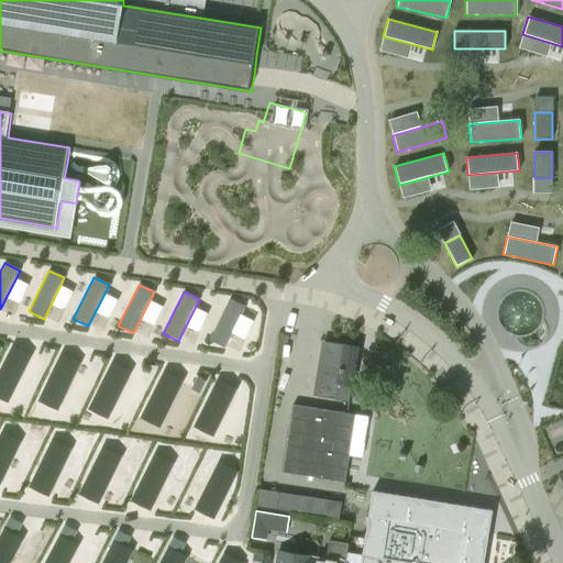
[(244,307),(230,299),(209,341),(224,349),(244,307)]
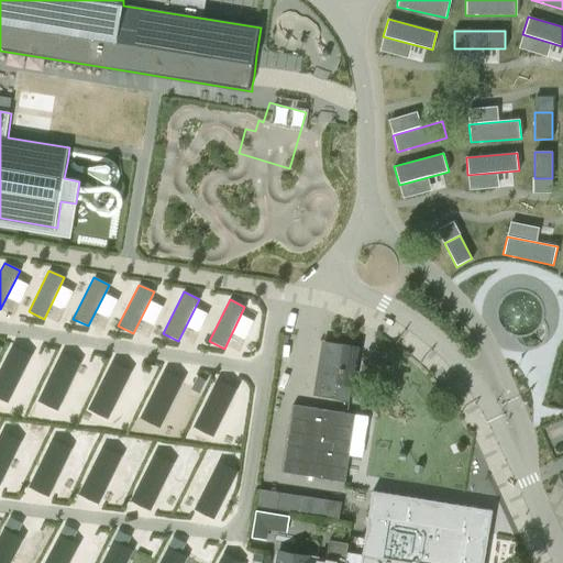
[(31,355),(12,345),(0,368),(0,385),(13,393),(31,355)]
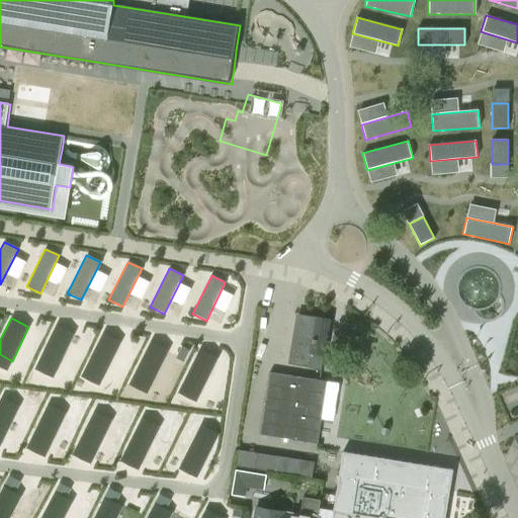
[(309,368),(324,371),(332,320),(317,318),(309,368)]
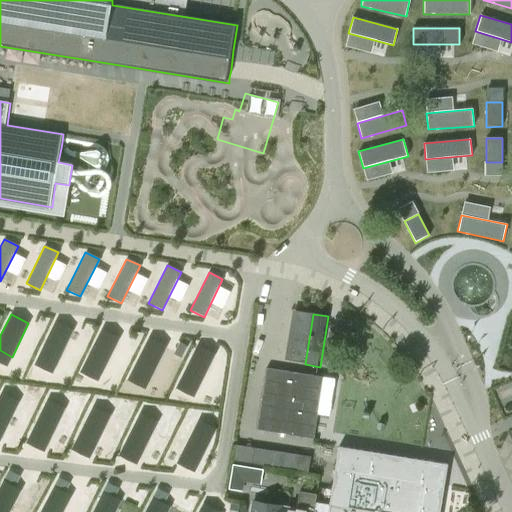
[(73,330),(55,321),(39,355),(57,363),(73,330)]
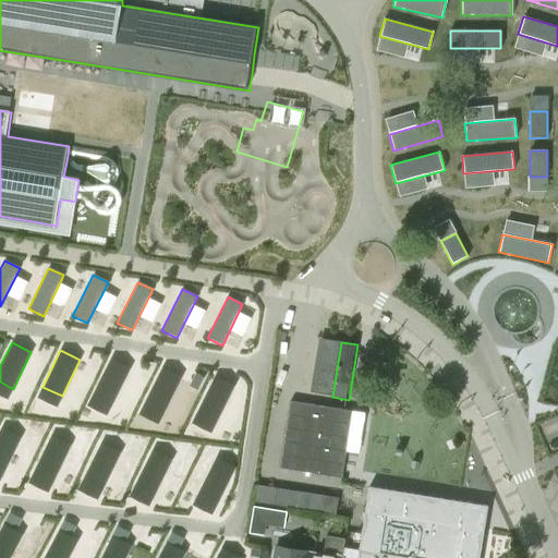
[(112,405),(130,368),(110,359),(93,396),(112,405)]
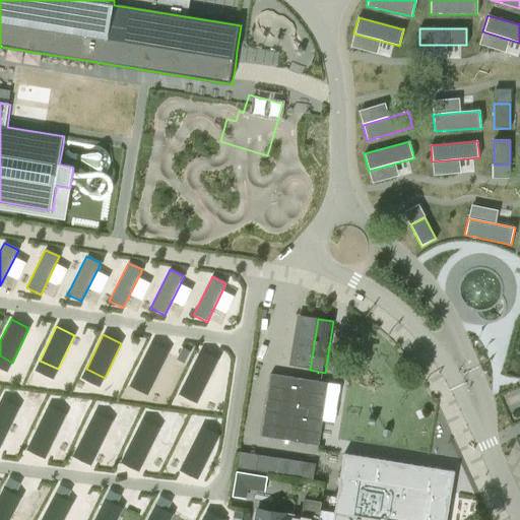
[(134,376),(152,385),(170,351),(151,342),(134,376)]
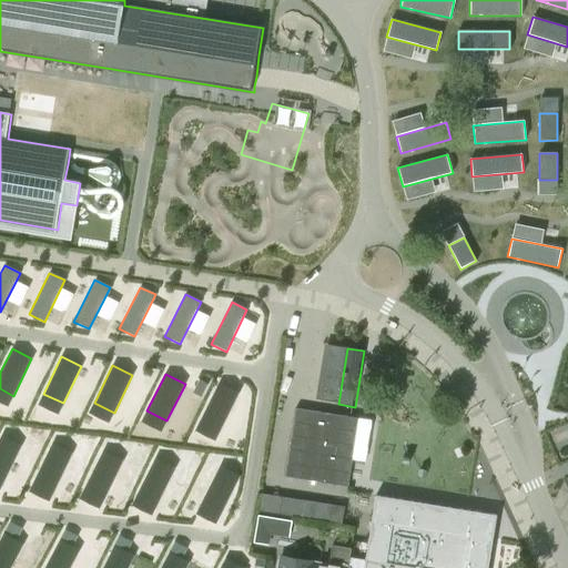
[(201,421),(220,430),(239,393),(219,383),(201,421)]
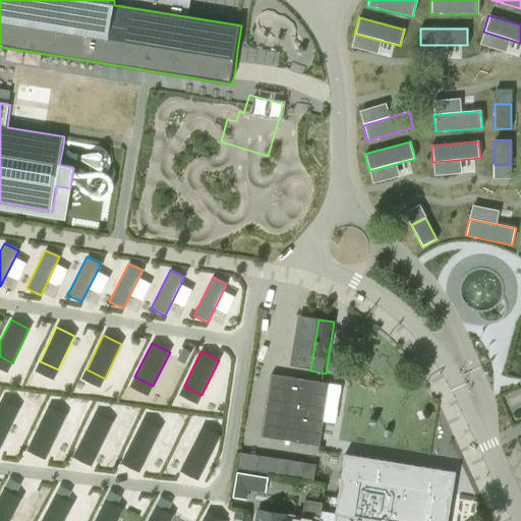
[(262,439),(317,447),(328,384),(271,375),(262,439)]
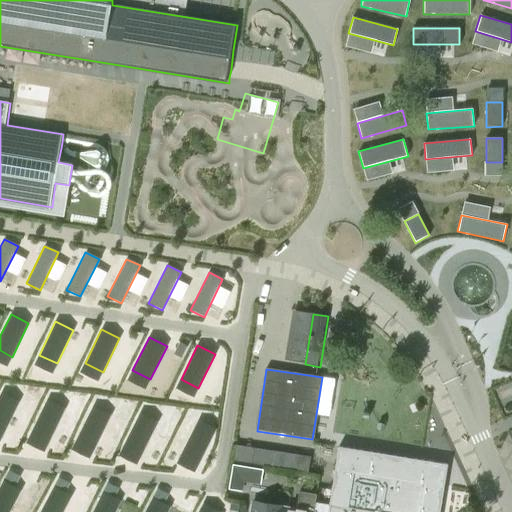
[(0,433),(3,435),(19,402),(1,393),(0,395),(0,433)]
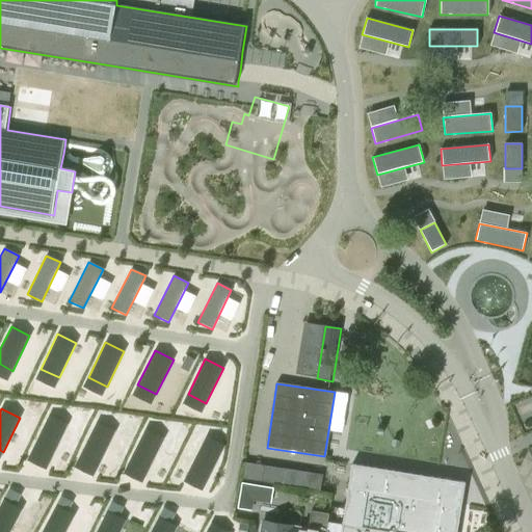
[(67,425),(48,416),(31,451),(50,460),(67,425)]
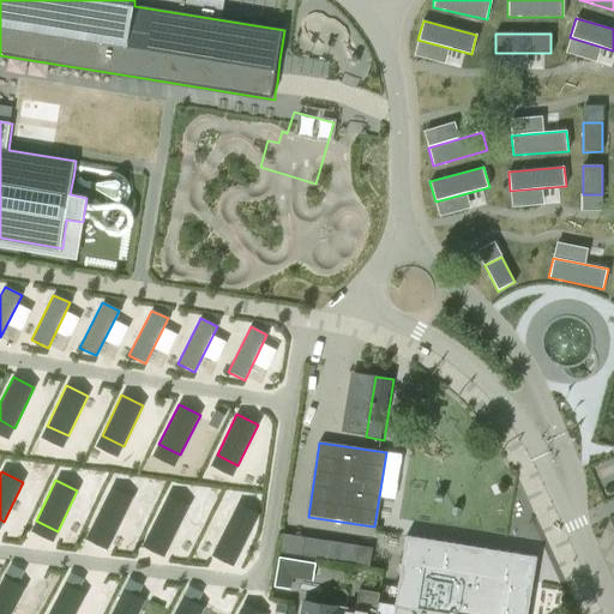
[(110,489),(91,529),(113,540),(132,499),(110,489)]
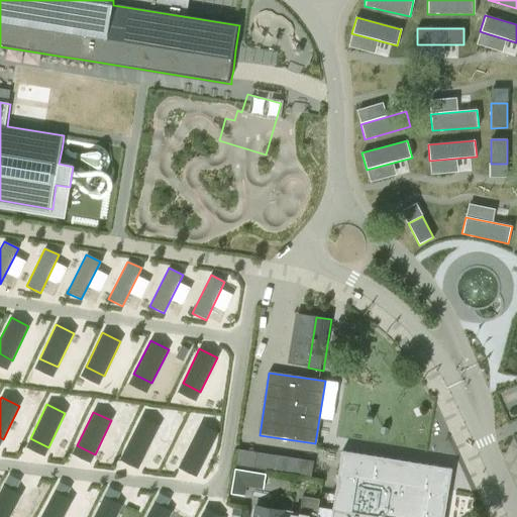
[(141,417),(124,450),(142,459),(159,426),(141,417)]
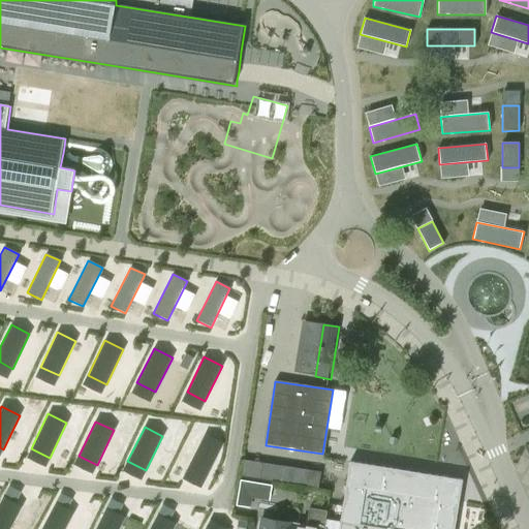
[(206,478),(223,444),(205,435),(187,469),(206,478)]
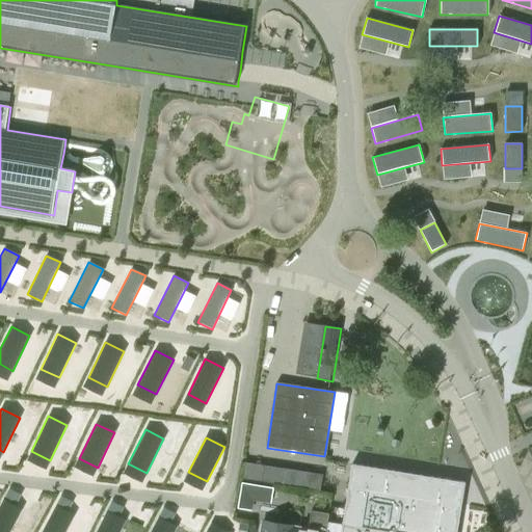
[(340,531),(454,531),(462,483),(351,464),(340,531)]
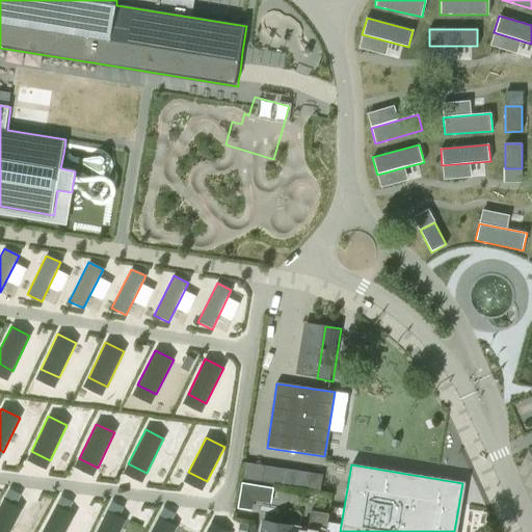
[(281,485),(284,469),(264,466),(262,482),(281,485)]
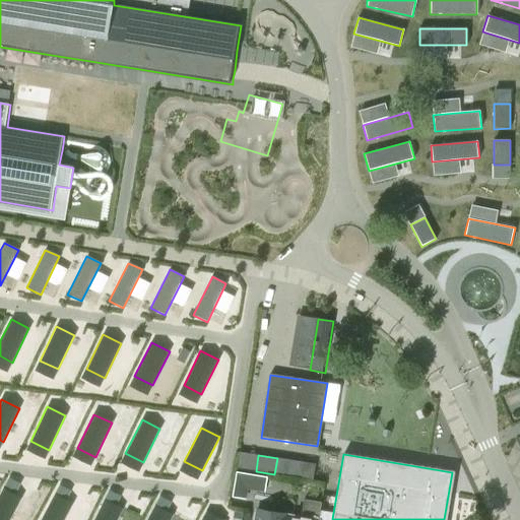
[(315,464),(303,462),(301,478),(313,480),(315,464)]
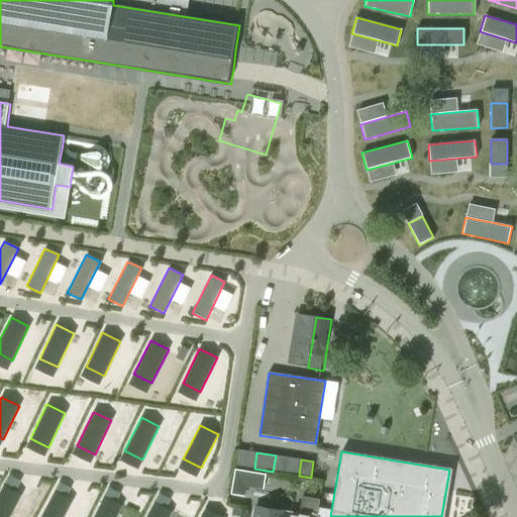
[(3,486),(0,491),(0,516),(9,516),(21,495),(3,486)]
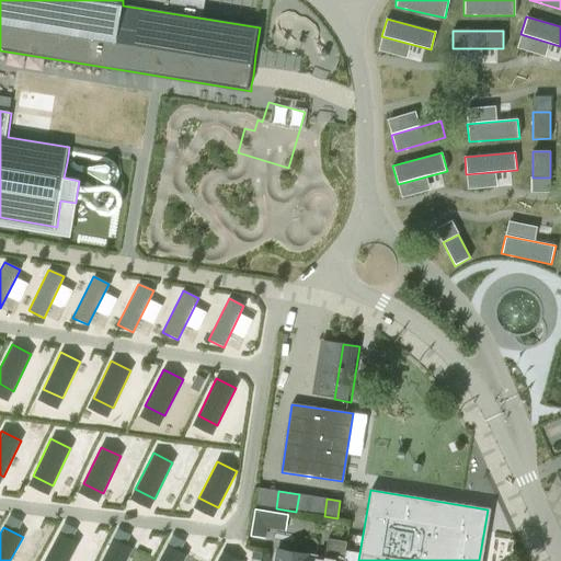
[(69,560),(78,544),(59,534),(44,560),(69,560)]
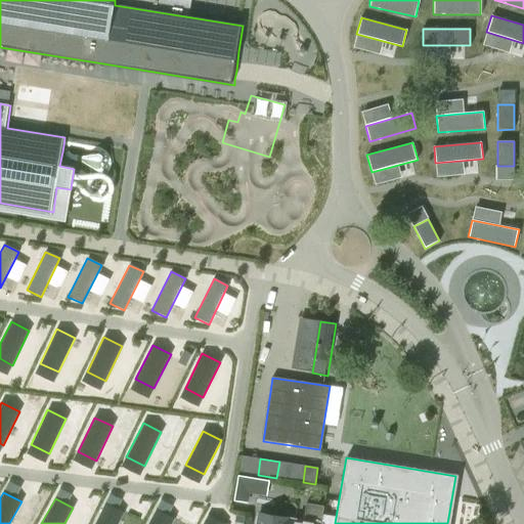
[(105,504),(95,523),(118,523),(124,513),(105,504)]
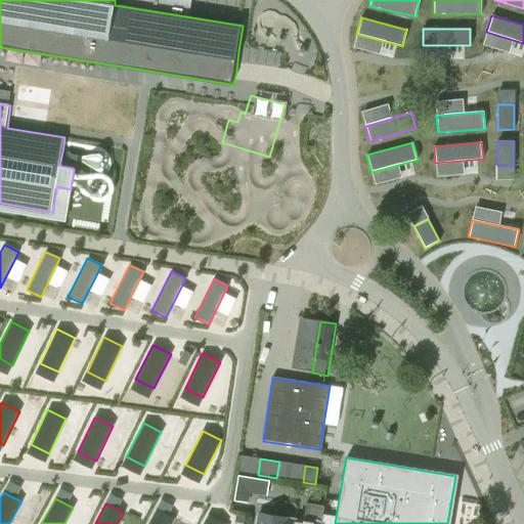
[(258,515),(257,523),(320,523),(323,507),(306,505),(303,523),(289,520),(289,519),(258,515)]
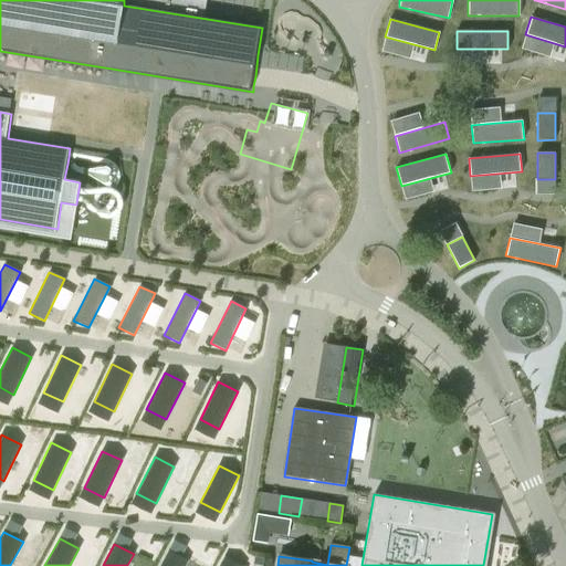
[(185,565),(189,561),(169,549),(160,565),(185,565)]
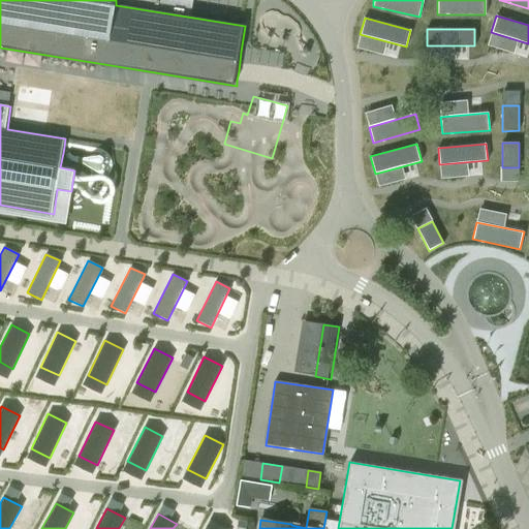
[(205,528),(226,528),(210,520),(205,528)]
